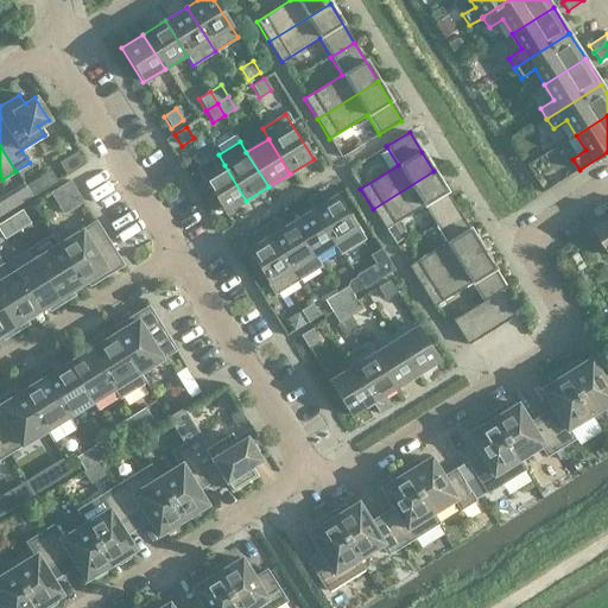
[(246,201),(225,165),(219,154),(196,169),(225,214),(246,201)]
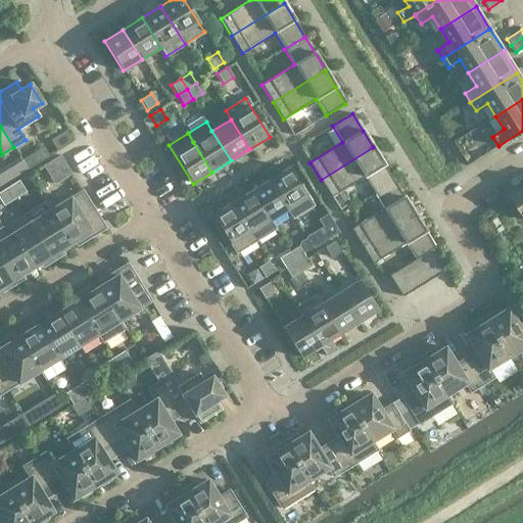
[(57,151),(67,145),(62,136),(51,142),(57,151)]
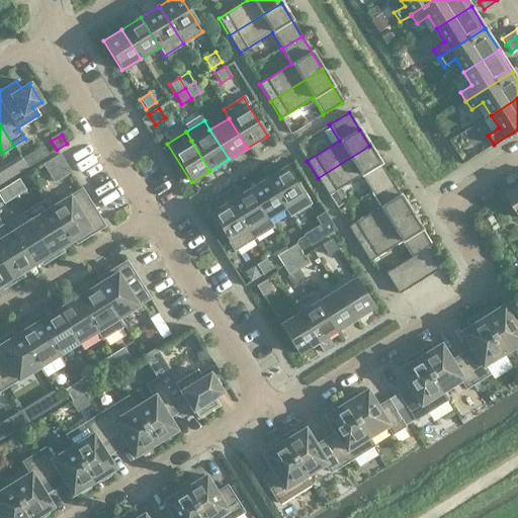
[(370,191),(390,179),(380,164),(369,146),(318,178),(336,207),(340,205),(342,202),(344,199),(344,196),(342,192),(340,188),(360,175),(370,191)]
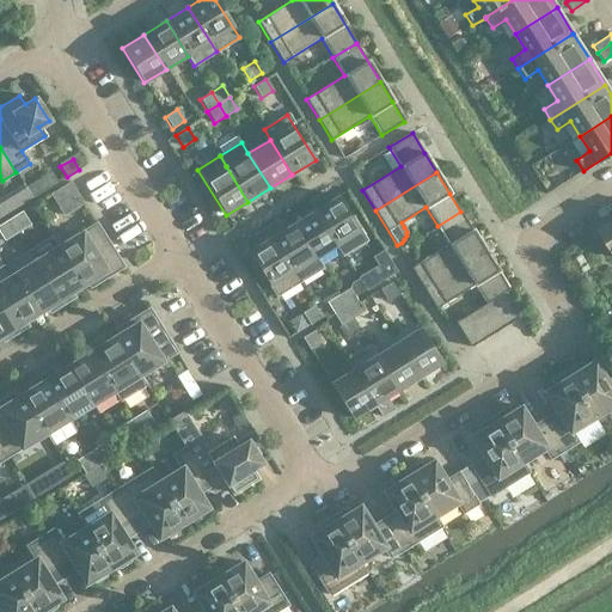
[(66,206),(79,197),(71,183),(56,191),(66,206)]
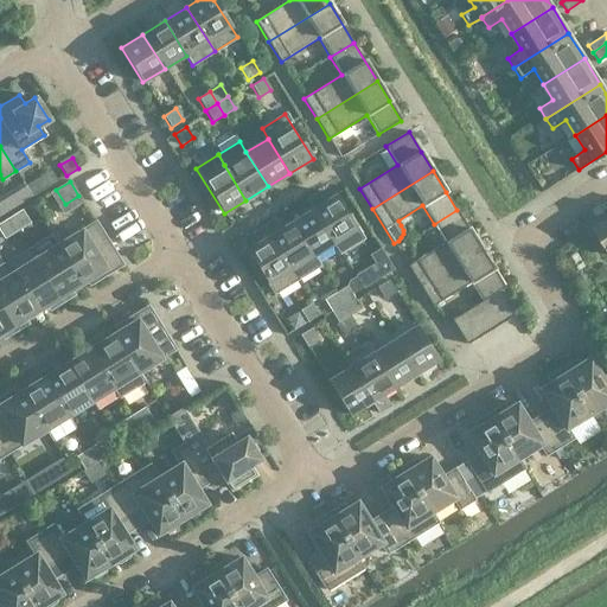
[(315,193),(306,199),(312,209),(313,209),(334,243),(340,253),(343,250),(363,238),(360,235),(336,195),(321,203),(315,193)]
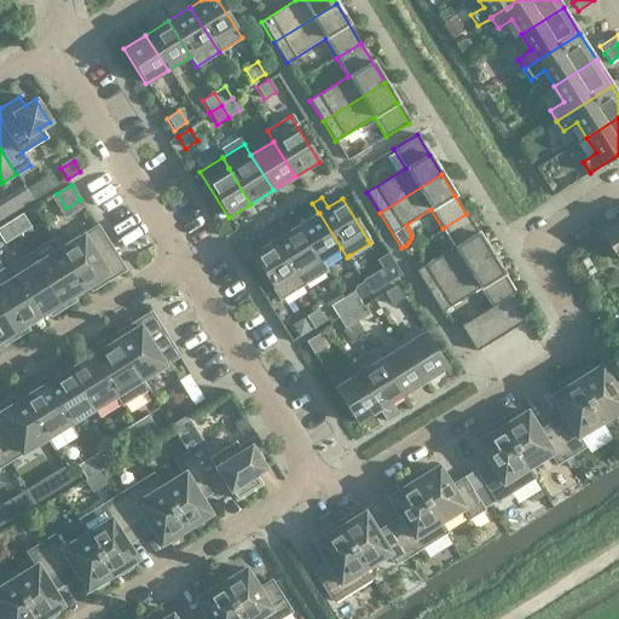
[(341,248),(319,213),(318,213),(296,226),(319,261),(341,248)]
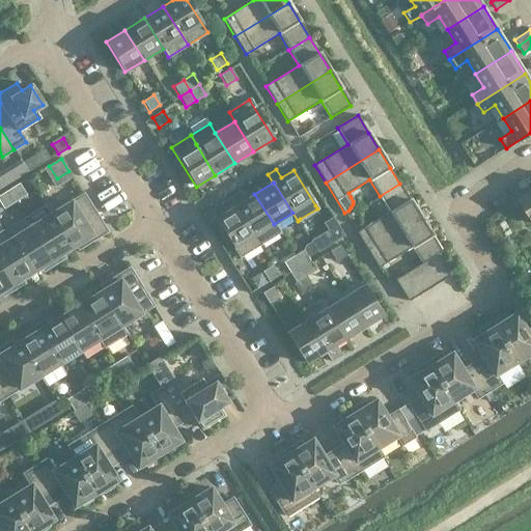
[(7,191),(15,202),(26,195),(19,184),(7,191)]
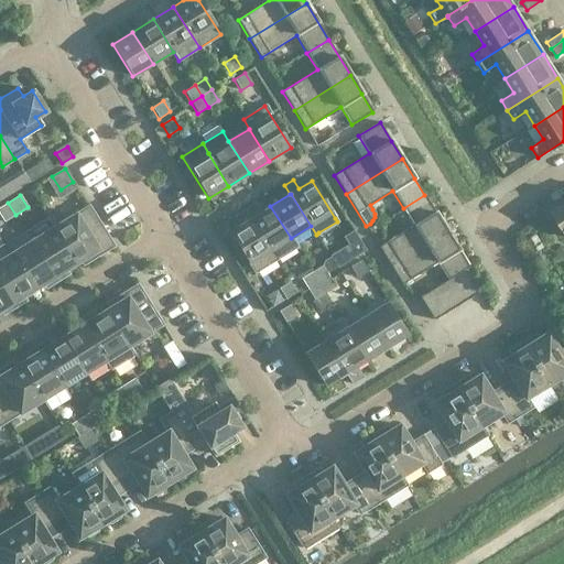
[(390,266),(447,232),(424,195),(403,208),(413,225),(378,247),(390,266)]
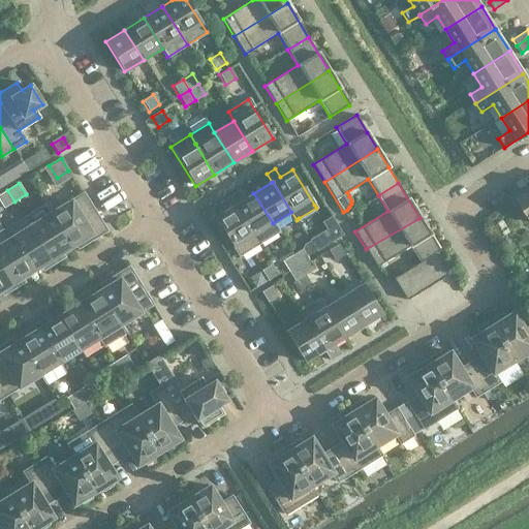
[(0,204),(3,209),(14,201),(7,190),(0,193),(0,204)]
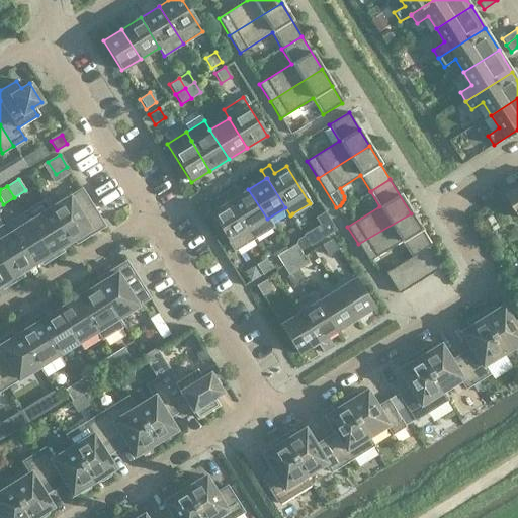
[(517,187),(507,195),(517,212),(517,187)]
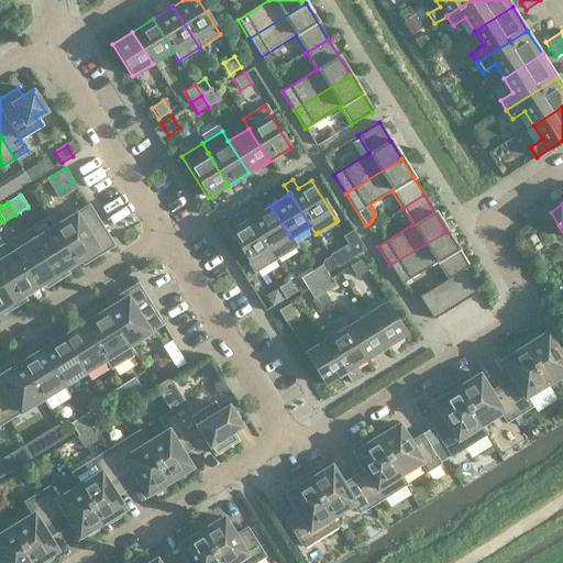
[(269,206),(257,213),(252,205),(244,210),(275,260),(296,247),(290,238),(269,206)]
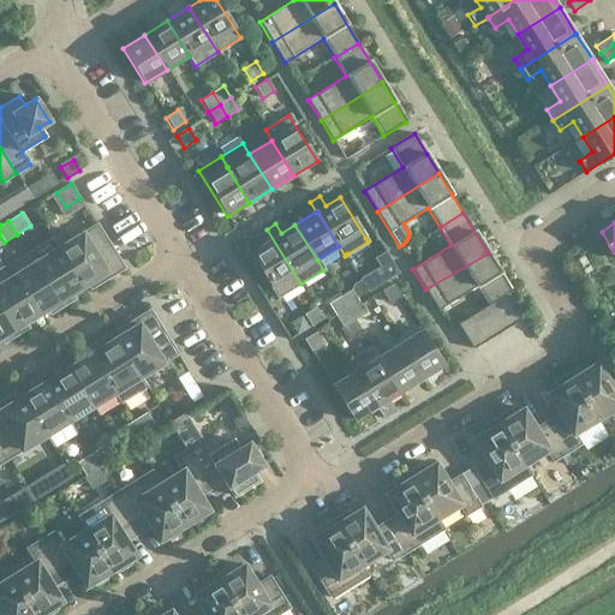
[(96,286),(124,269),(96,225),(57,250),(81,288),(93,281),(96,286)]
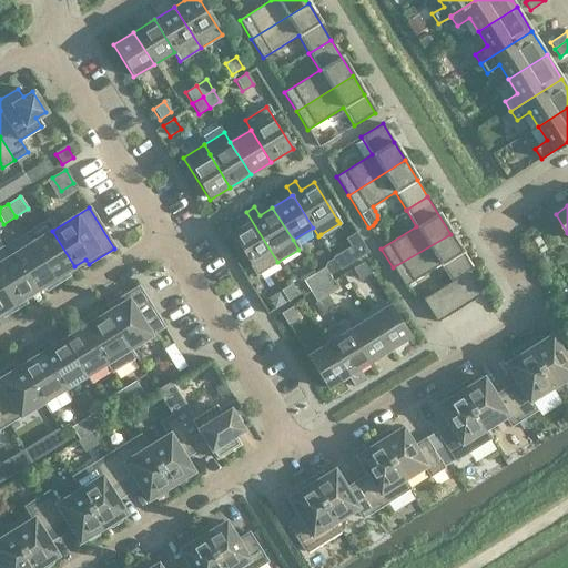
[(256,275),(277,262),(246,212),(237,217),(243,225),(231,233),(256,275)]
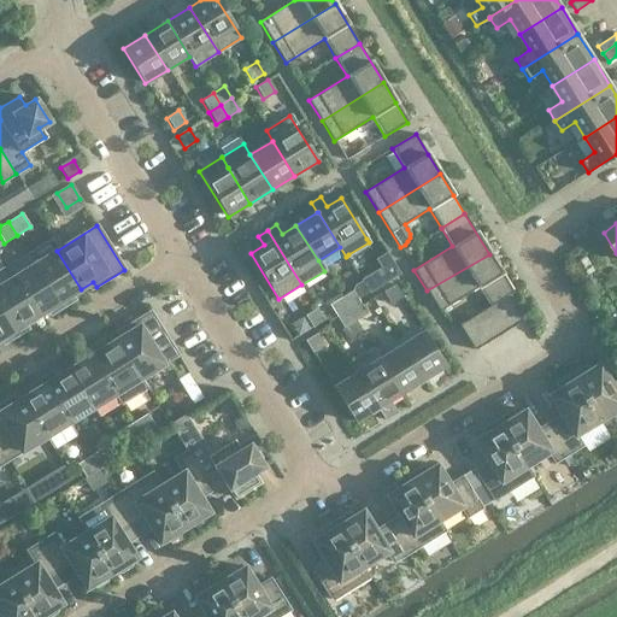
[(51,240),(29,253),(63,307),(72,301),(70,297),(81,289),(57,251),(51,240)]
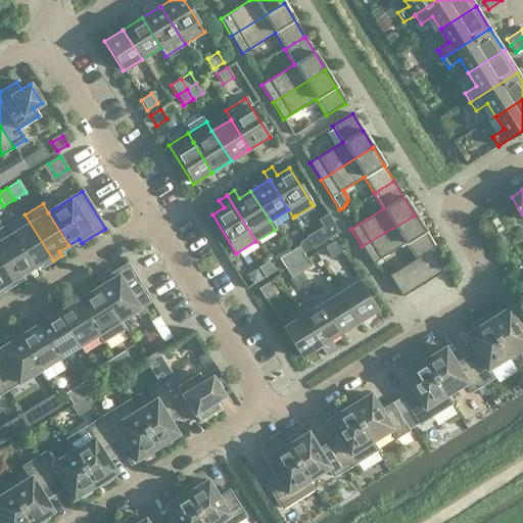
[(44,267),(53,260),(25,215),(4,228),(31,269),(41,262),(44,267)]
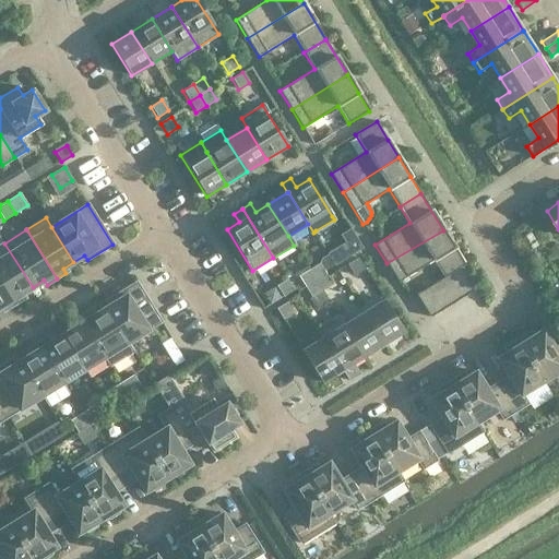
[(346,242),(329,253),(335,264),(343,260),(354,253),(354,252),(361,248),(363,248),(352,229),(342,235),(346,242)]
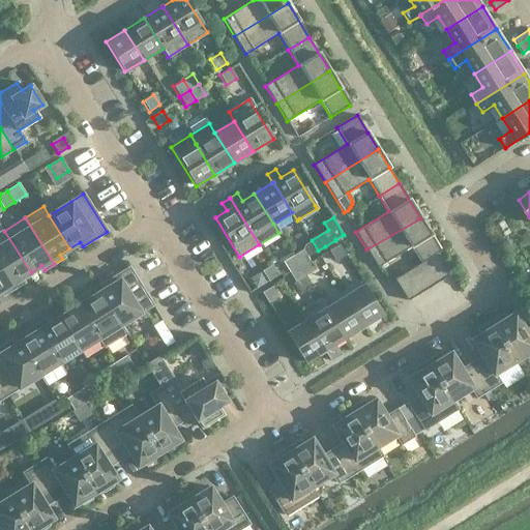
[(421,264),(427,260),(438,254),(441,252),(431,235),(420,218),(366,249),(378,267),(411,246),(421,264)]
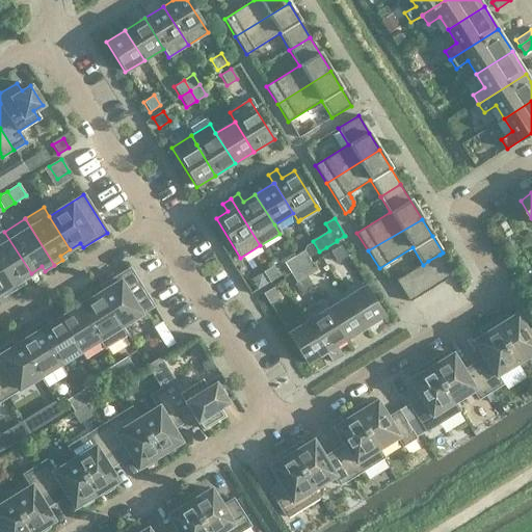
[(20,281),(31,273),(4,232),(0,234),(0,269),(12,291),(22,285),(20,281)]
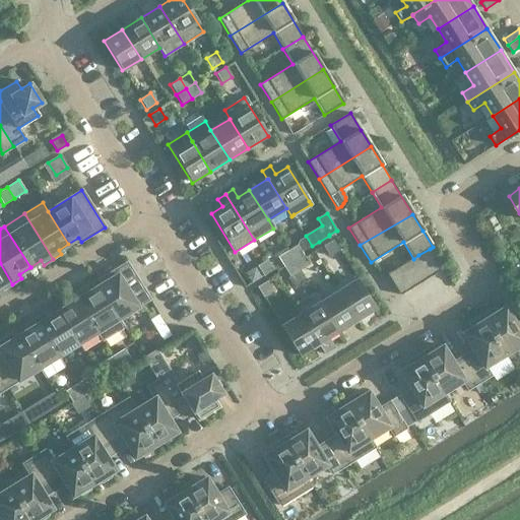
[(329,257),(339,251),(333,241),(322,247),(329,257)]
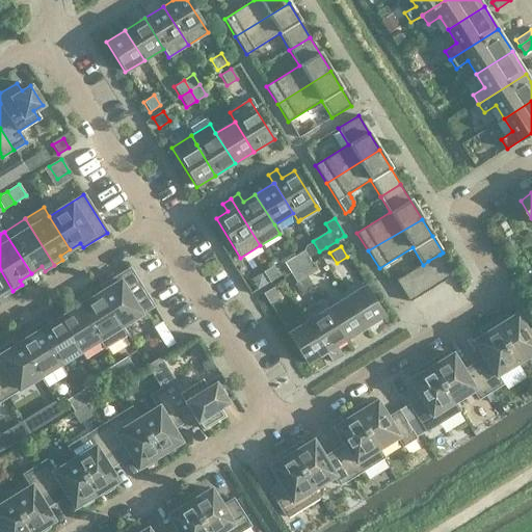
[(300,267),(310,261),(303,251),(293,257),(300,267)]
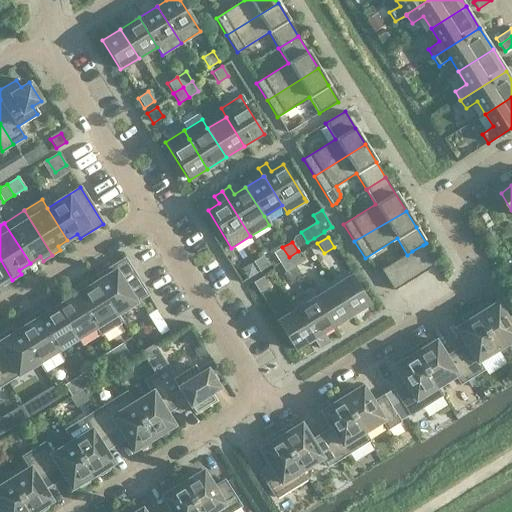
[(425,272),(434,266),(435,266),(423,245),(412,251),(425,272)]
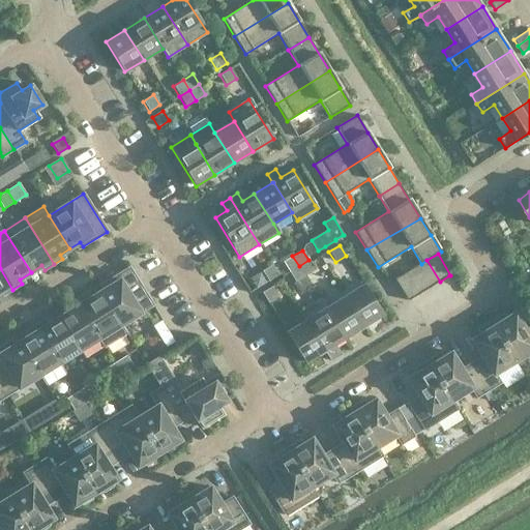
[(289,272),(299,266),(292,256),(283,262),(289,272)]
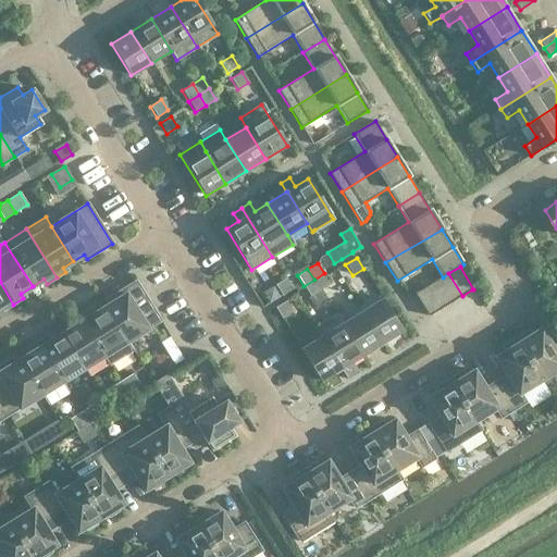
[(314,280),(321,291),(331,284),(324,273),(314,280)]
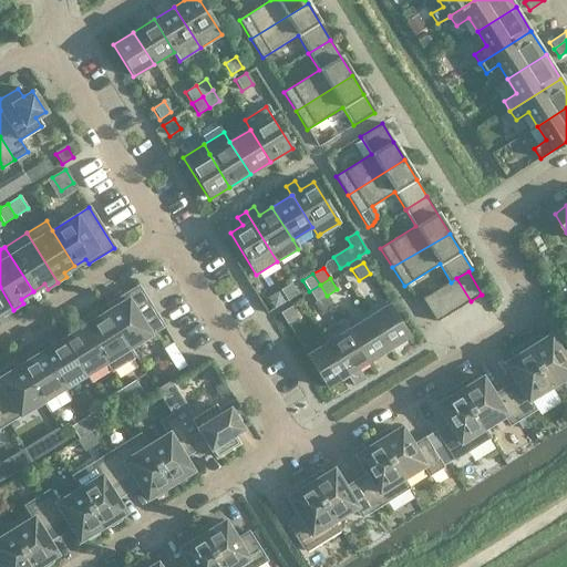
[(460,308),(471,301),(456,278),(451,282),(445,286),(460,308)]
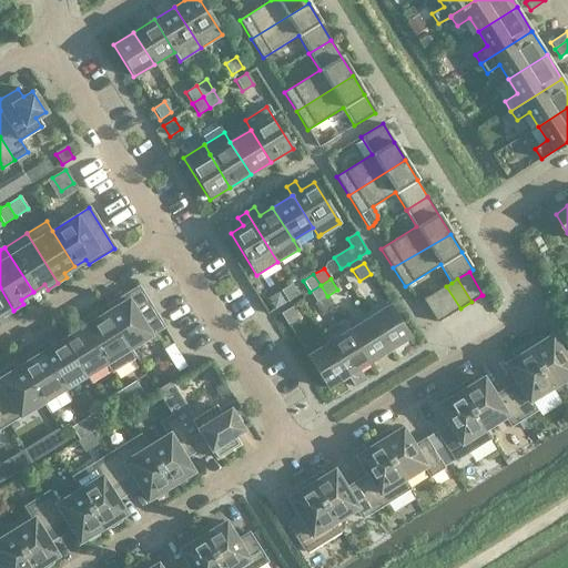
[(316,303),(327,296),(321,285),(310,292),(316,303)]
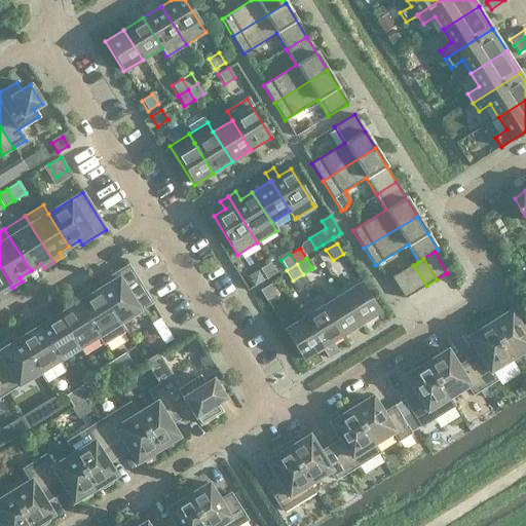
[(415,293),(426,286),(413,265),(402,271),(415,293)]
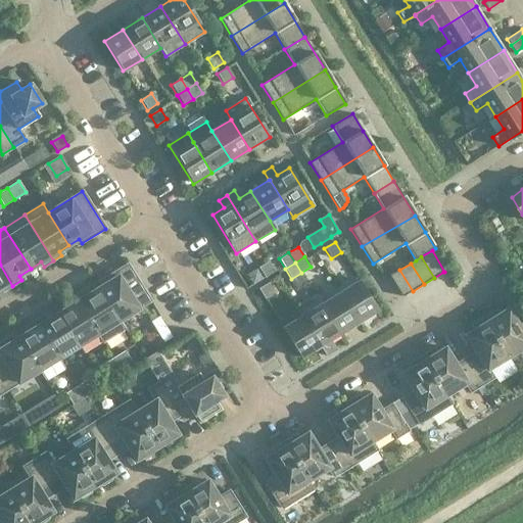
[(4,291),(12,286),(0,265),(0,287),(2,286),(4,291)]
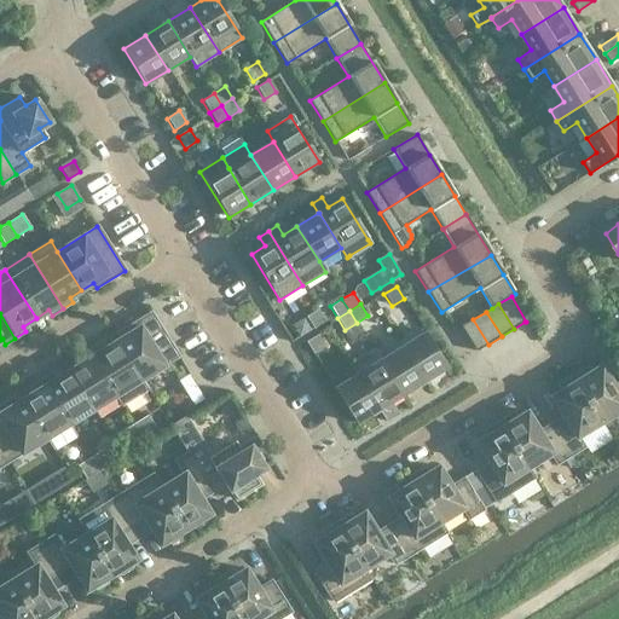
[(140,380),(178,357),(150,313),(122,330),(126,335),(116,341),(140,380)]
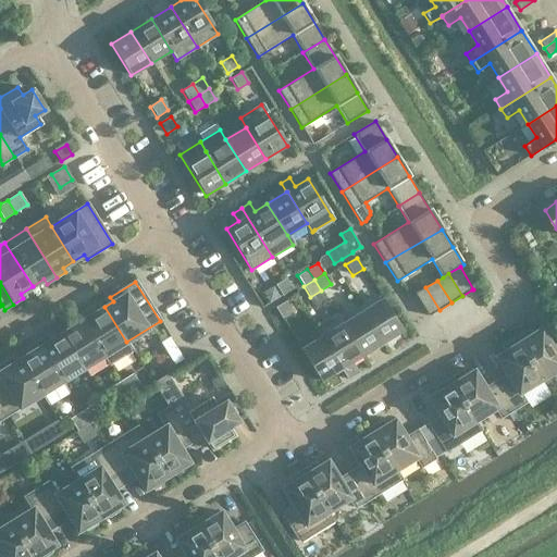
[(271,302),(282,296),(275,285),(264,292),(271,302)]
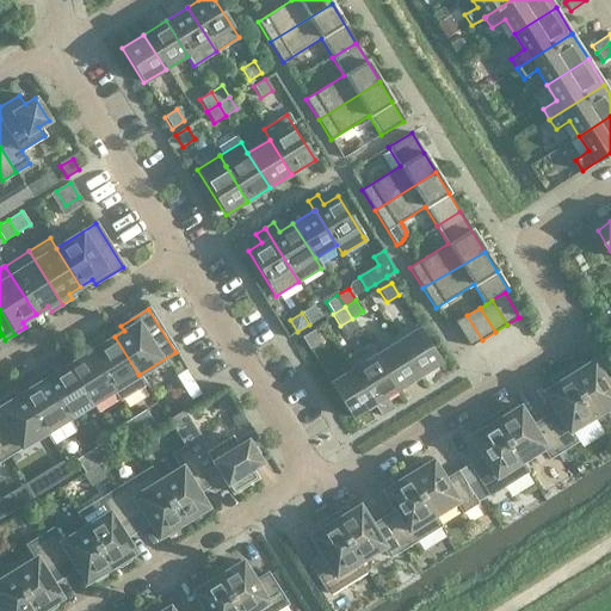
[(470,347),(482,340),(467,315),(455,322),(470,347)]
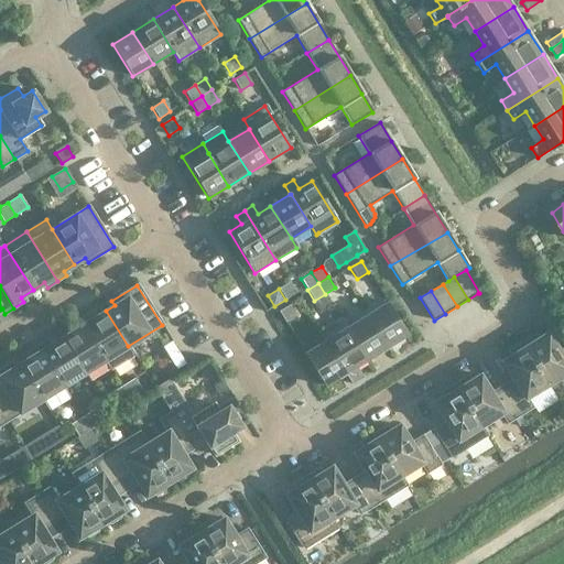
[(367,315),(387,348),(407,335),(387,303),(367,315)]
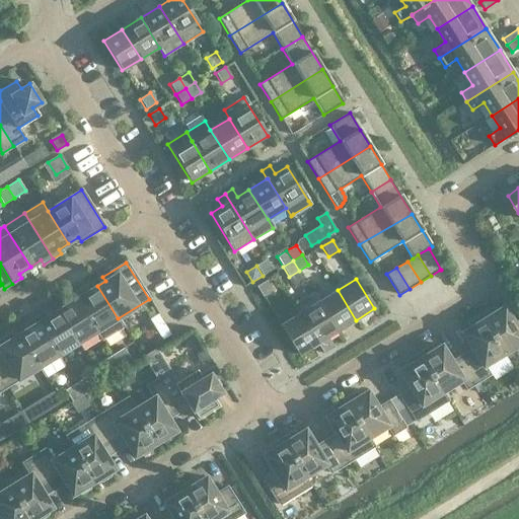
[(263,297),(273,291),(266,281),(255,287),(263,297)]
